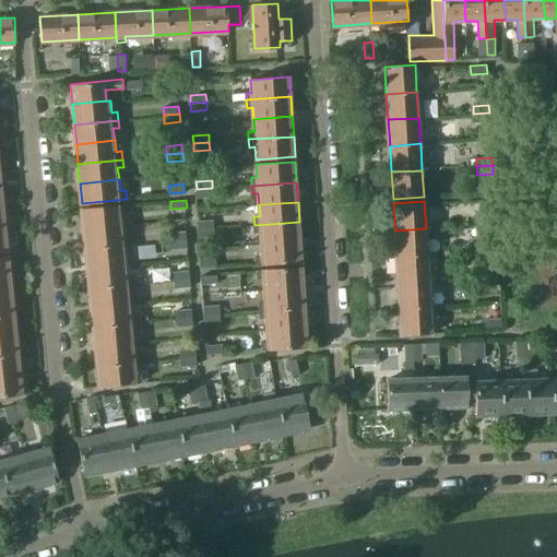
[(83,209),(85,228),(123,225),(122,213),(128,213),(128,204),(83,209)]
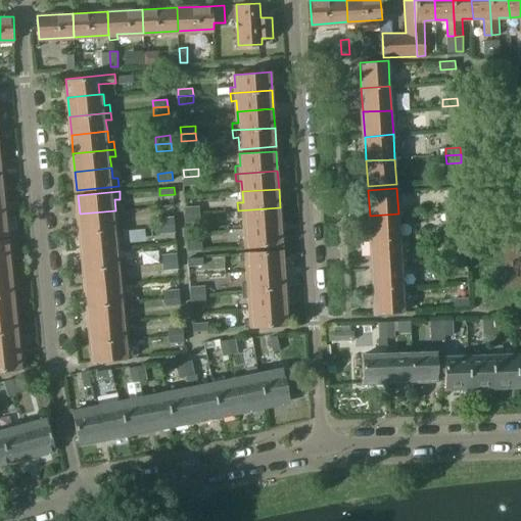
[(448,202),(450,210),(464,209),(464,201),(448,202)]
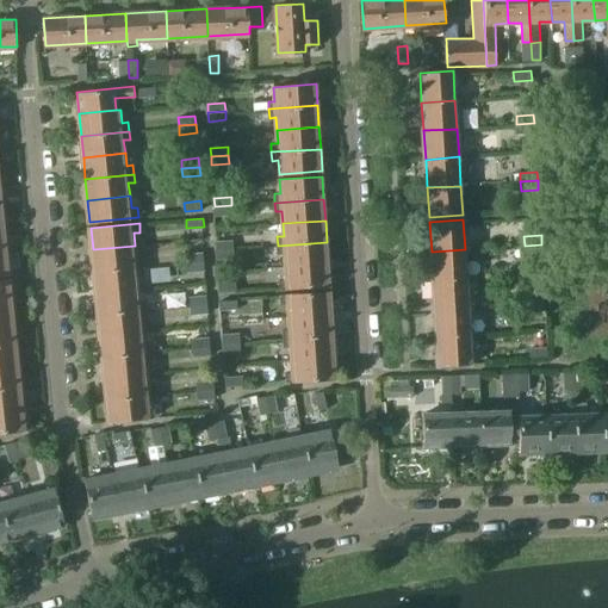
[(217,241),(217,249),(235,248),(234,240),(217,241)]
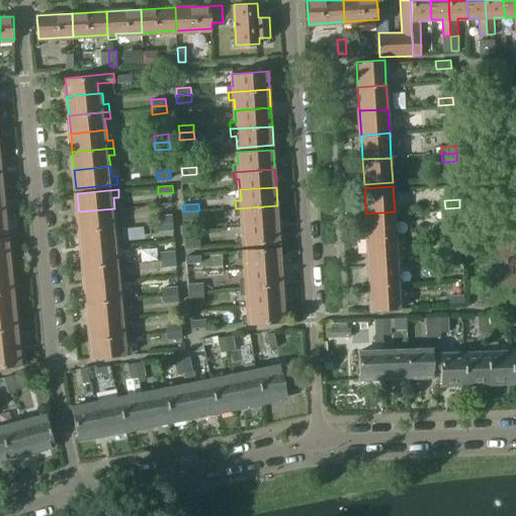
[(277,205),(236,208),(236,216),(242,216),(243,227),(278,225),(277,205)]
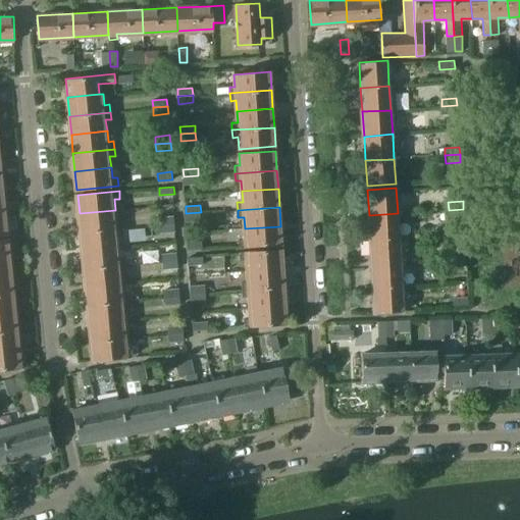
[(115,210),(80,213),(81,232),(122,228),(122,220),(116,220),(115,210)]
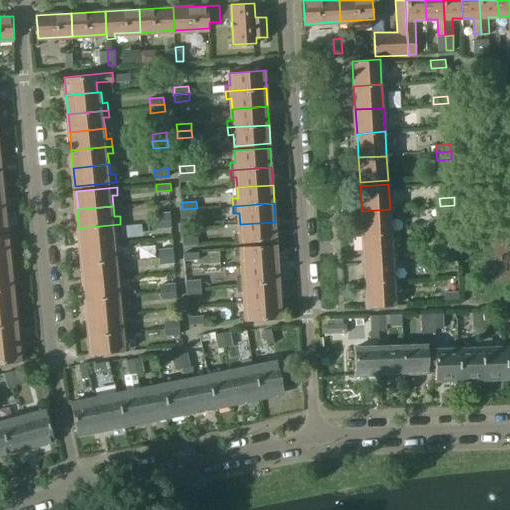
[(197,208),(182,209),(182,216),(197,216),(197,208)]
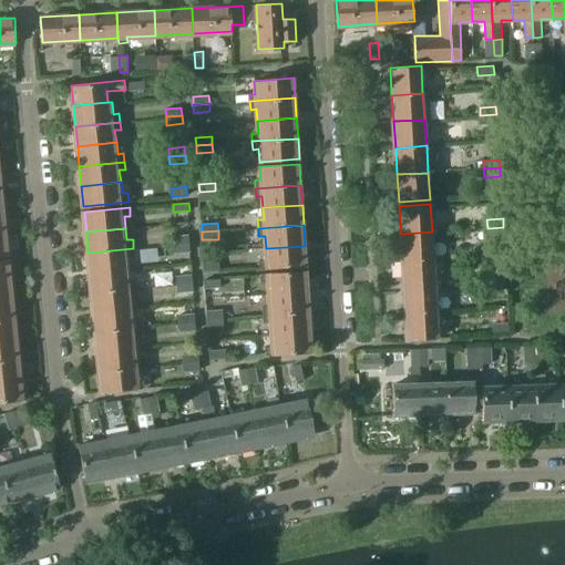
[(432,232),(401,234),(402,259),(433,258),(432,232)]
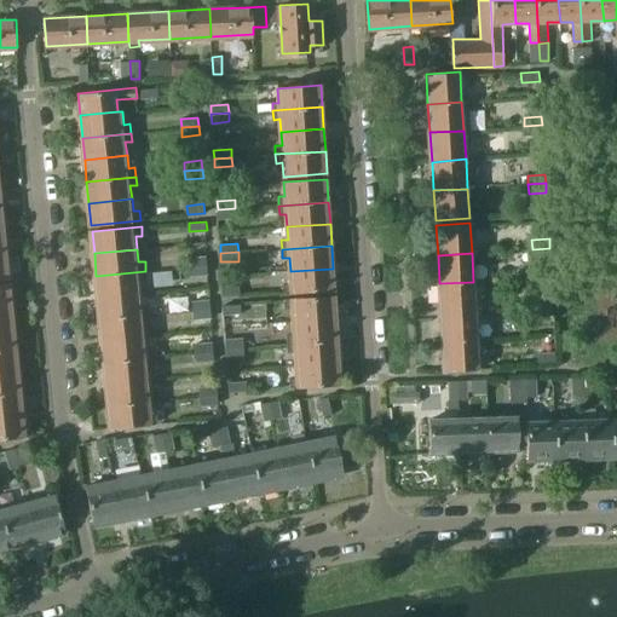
[(189,258),(190,266),(208,264),(207,255),(189,258)]
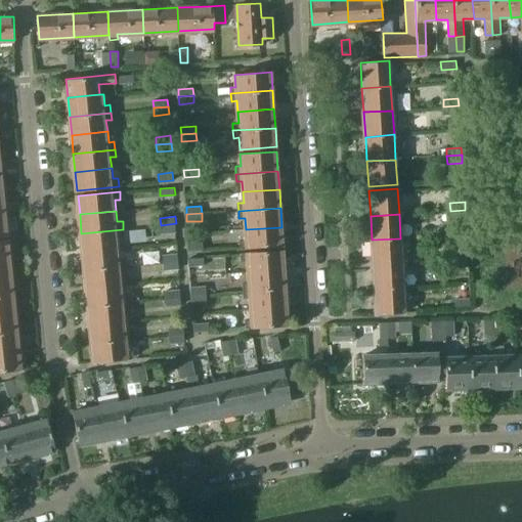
[(176,223),(161,225),(162,232),(176,231),(176,223)]
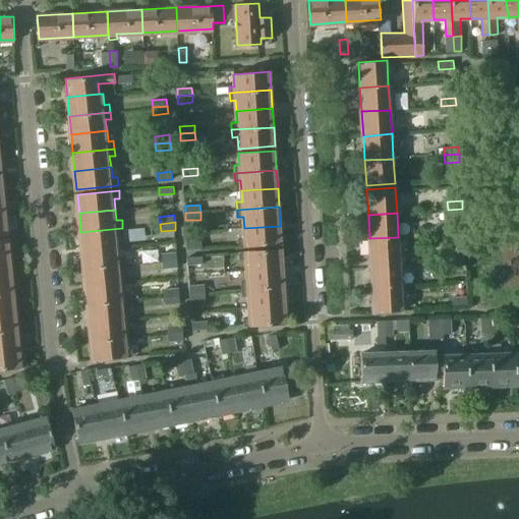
[(280,226),(244,228),(244,238),(239,238),(239,246),(281,244),(280,226)]
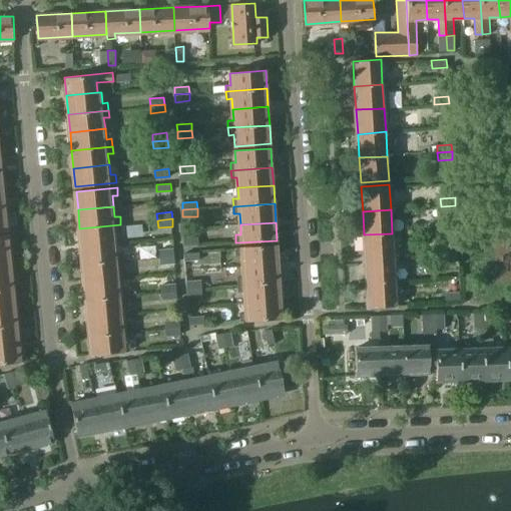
[(120,224),(79,228),(81,246),(117,243),(116,231),(121,231),(120,224)]
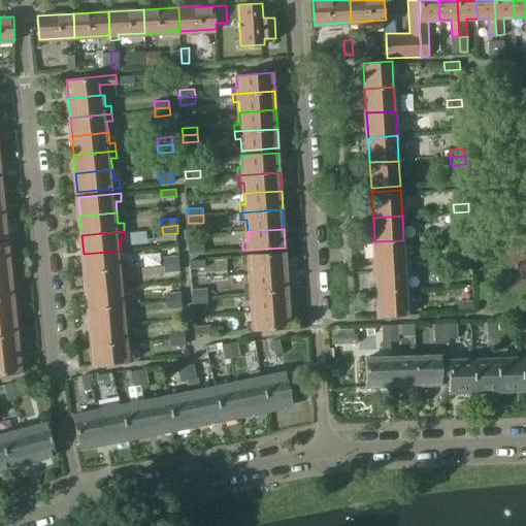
[(403,240),(374,241),(376,266),(405,264),(403,240)]
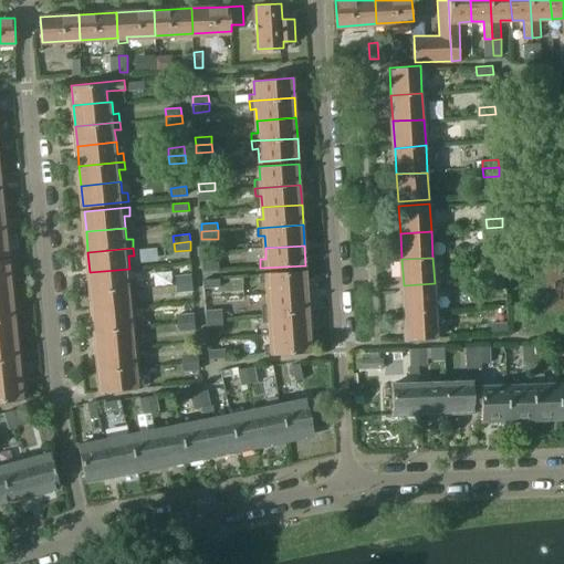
[(0,281),(11,280),(9,259),(0,259),(0,281)]
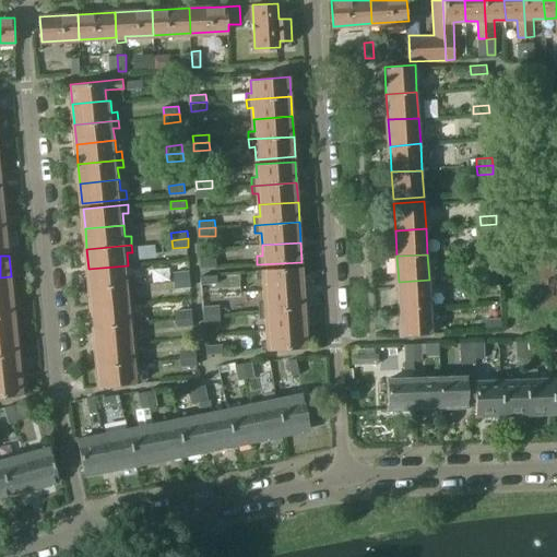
[(217,265),(216,258),(201,259),(201,267),(217,265)]
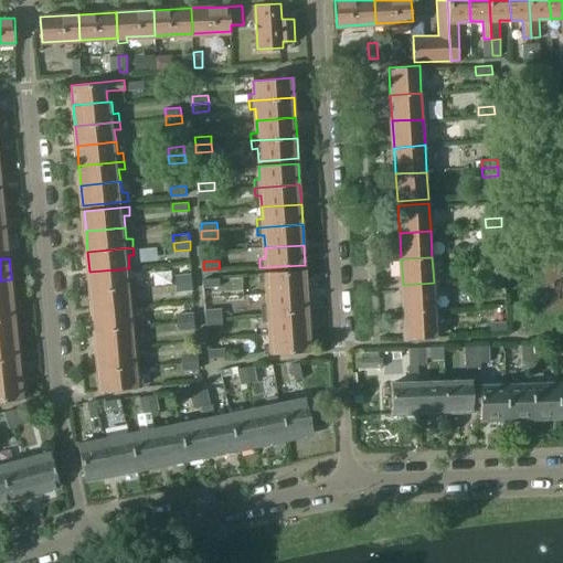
[(129,268),(89,272),(92,291),(137,286),(136,278),(130,278),(129,268)]
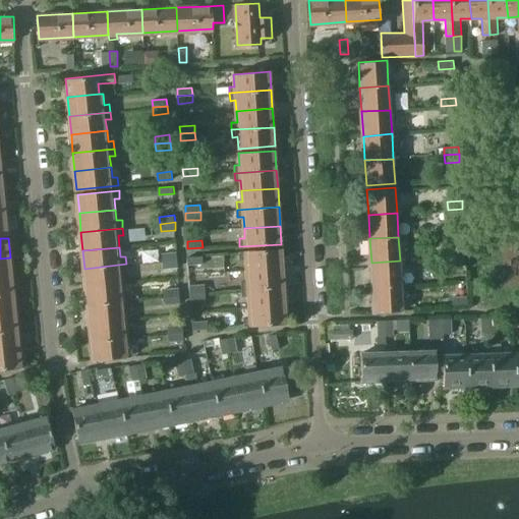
[(246,258),(246,271),(283,268),(282,248),(239,251),(240,260),(246,258)]
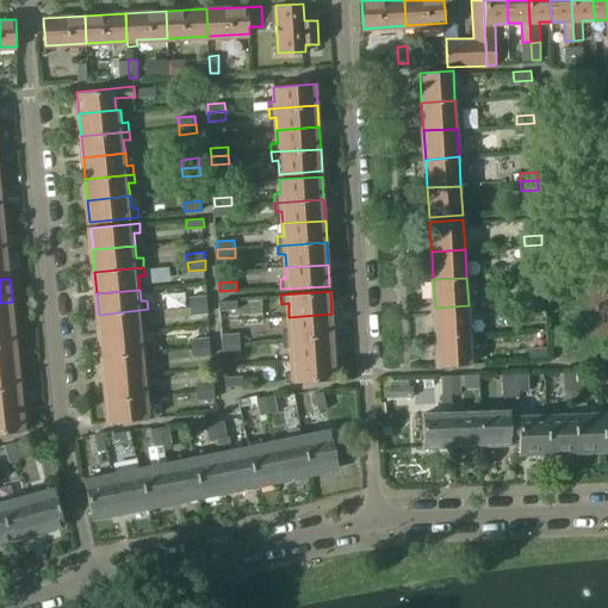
[(527,293),(528,302),(545,301),(545,292),(527,293)]
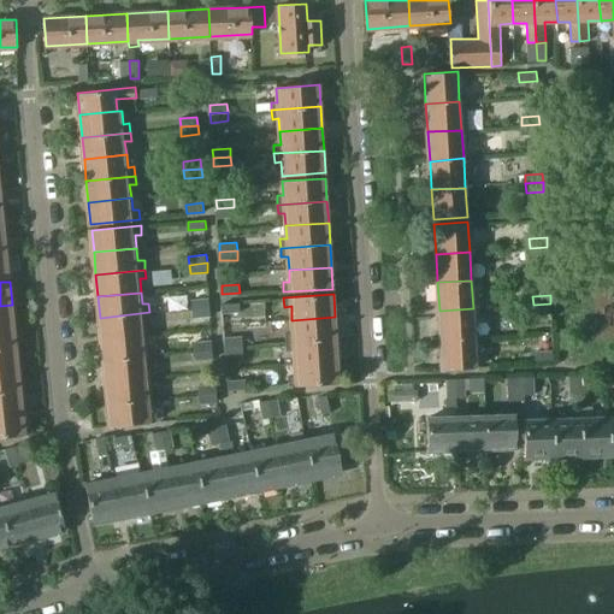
[(192,300),(193,308),(210,306),(210,297),(192,300)]
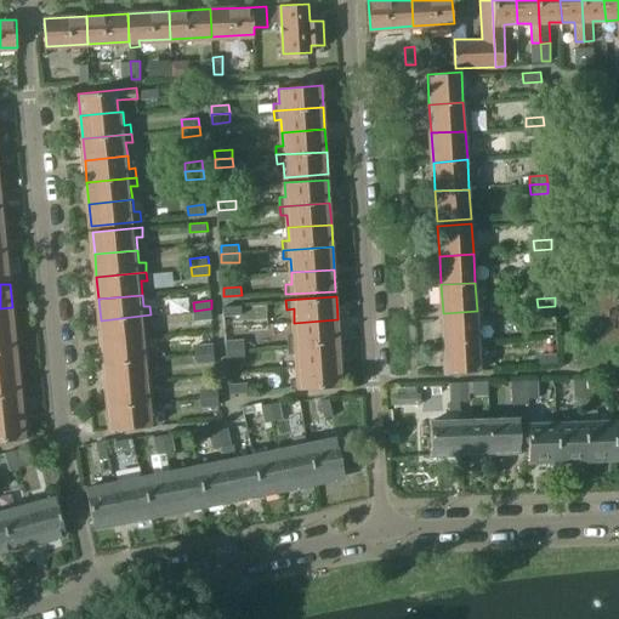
[(225,306),(225,314),(243,313),(242,305),(225,306)]
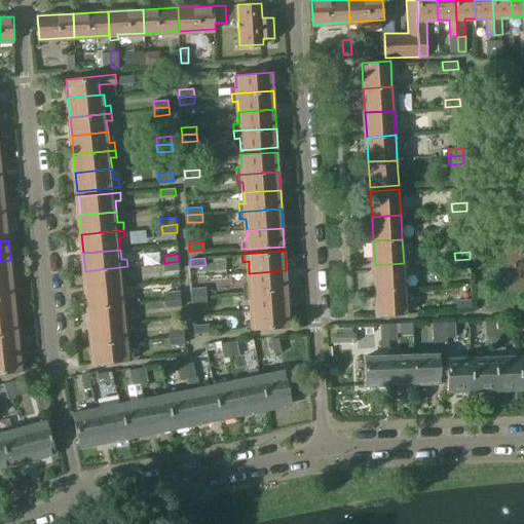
[(470,259),(455,260),(455,267),(471,266),(470,259)]
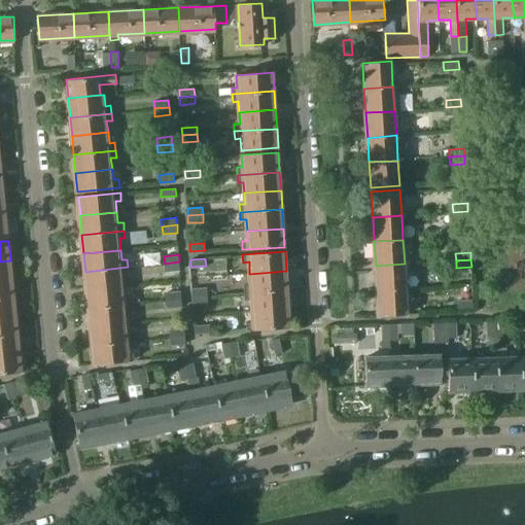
[(10,260),(0,261),(0,280),(12,279),(10,260)]
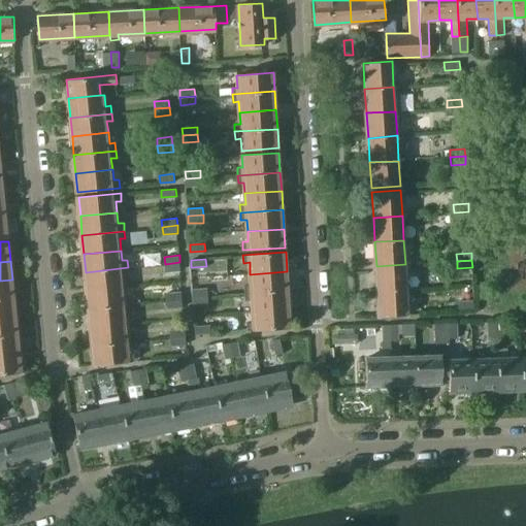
[(179,262),(165,264),(166,271),(181,270),(179,262)]
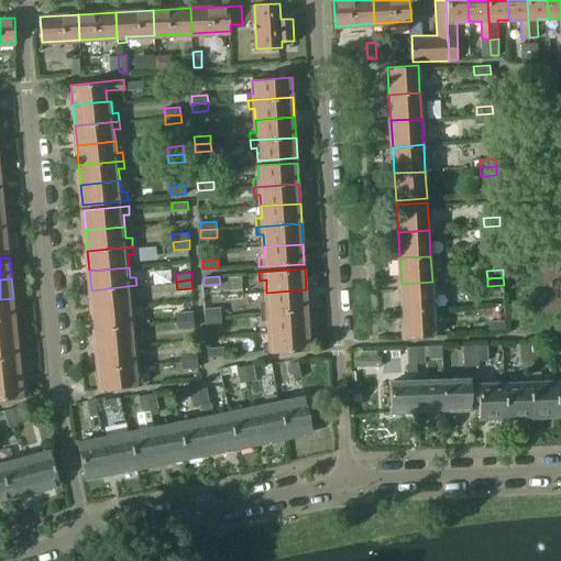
[(432,282),(402,284),(403,310),(433,308),(432,282)]
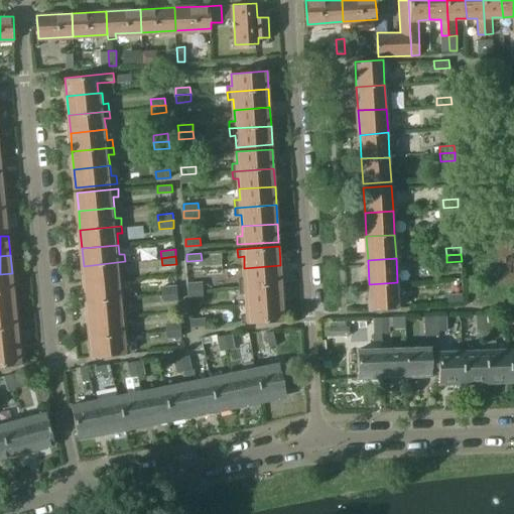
[(125,261),(84,266),(86,284),(121,280),(120,269),(126,268),(125,261)]
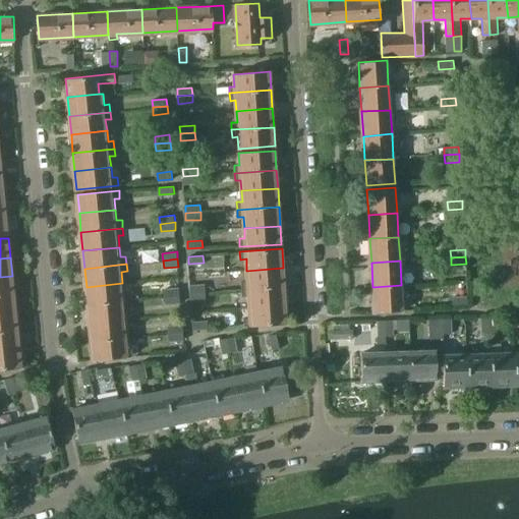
[(283,268),(246,271),(247,281),(241,281),(242,289),(284,285),(283,268)]
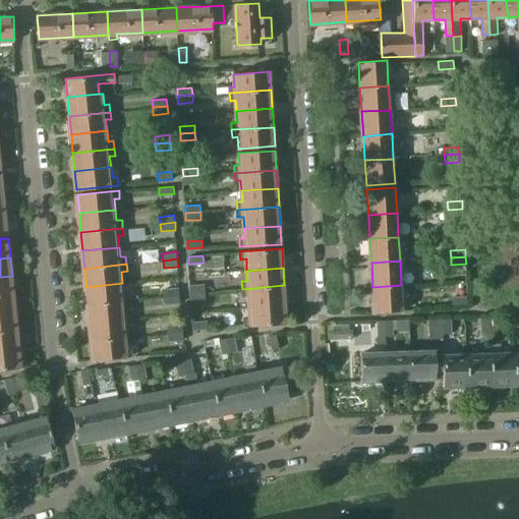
[(12,276),(0,277),(0,294),(13,293),(12,276)]
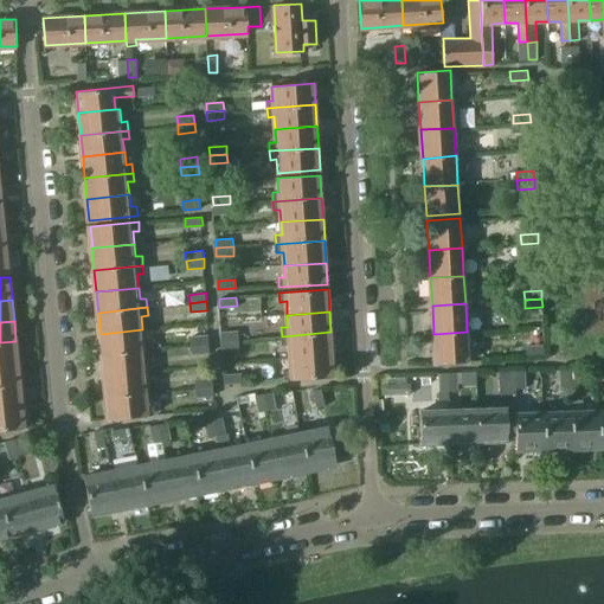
[(533,328),(533,344),(545,342),(544,328),(533,328)]
